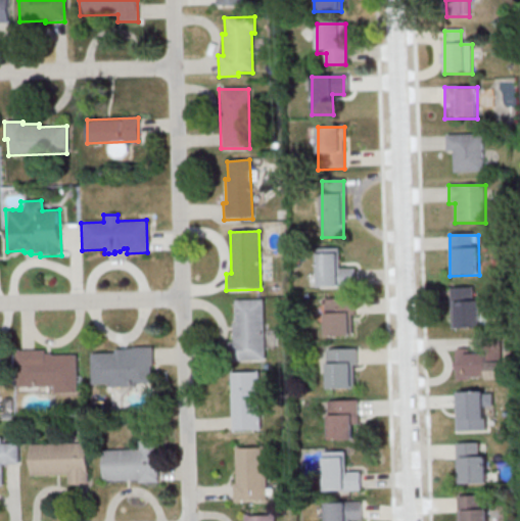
[(339,249),(318,249),(318,288),(353,288),(353,269),(339,269),(339,249)]
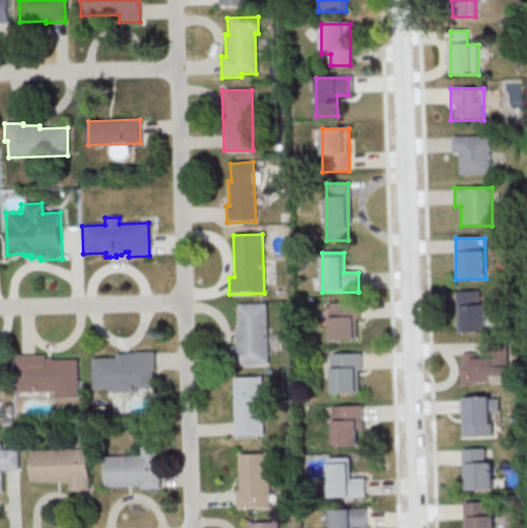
[(458,334),(485,334),(485,292),(458,292),(458,334)]
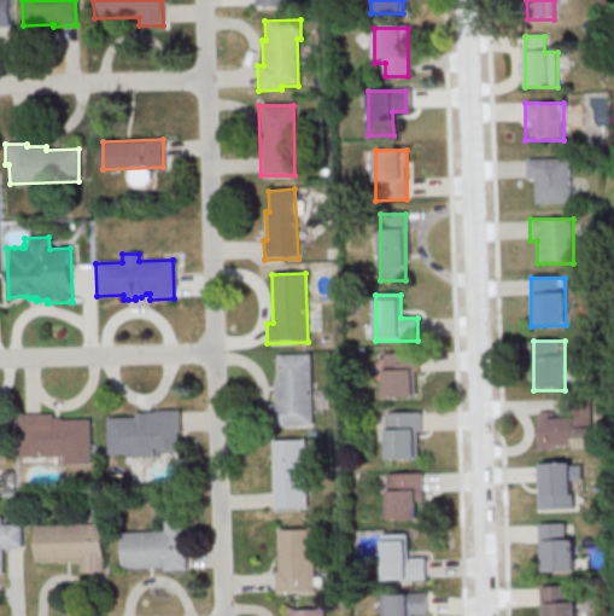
[(417,354),(382,354),(382,399),(417,399),(417,354)]
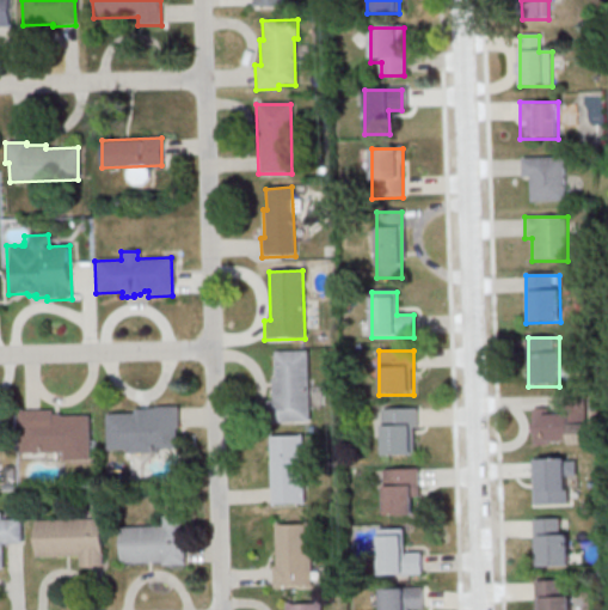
[(274,352),(306,352),(308,422),(266,424),(265,401),(271,401),(270,380),(275,379),(274,352)]
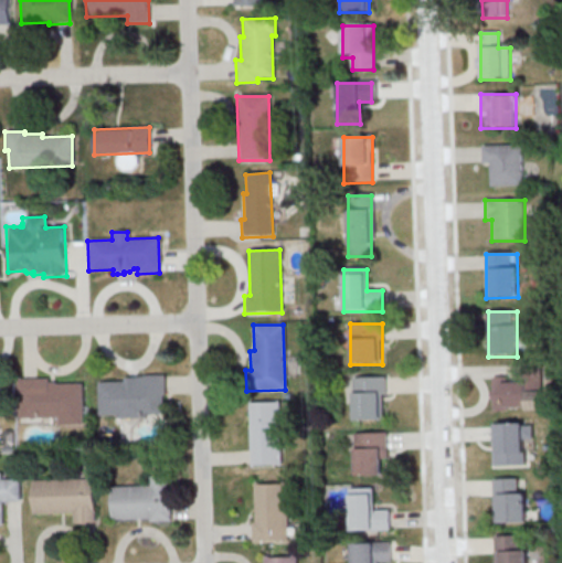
[(542,412),(542,370),(519,370),(519,379),(491,379),(491,412),(542,412)]
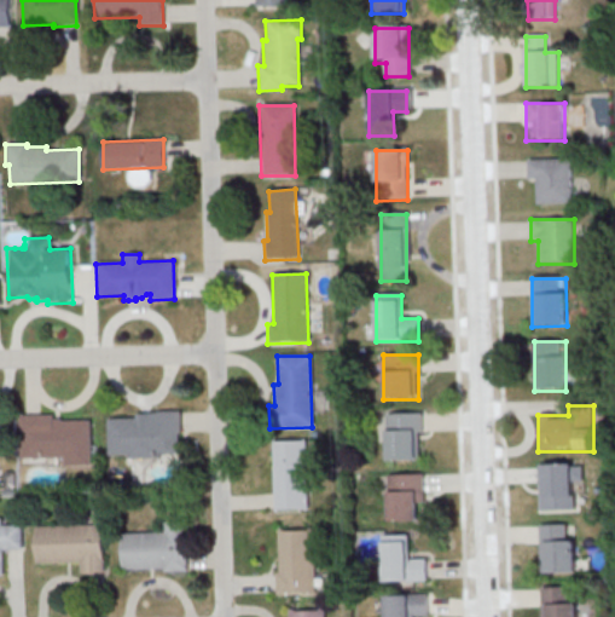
[(106,456),(127,456),(127,460),(157,459),(157,455),(177,454),(177,434),(179,434),(178,410),(133,411),(133,419),(105,419),(106,456)]
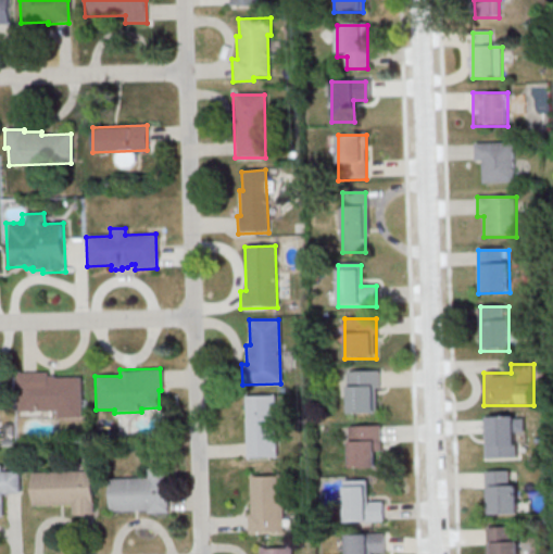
[(378,372),(347,372),(347,414),(378,414),(378,372)]
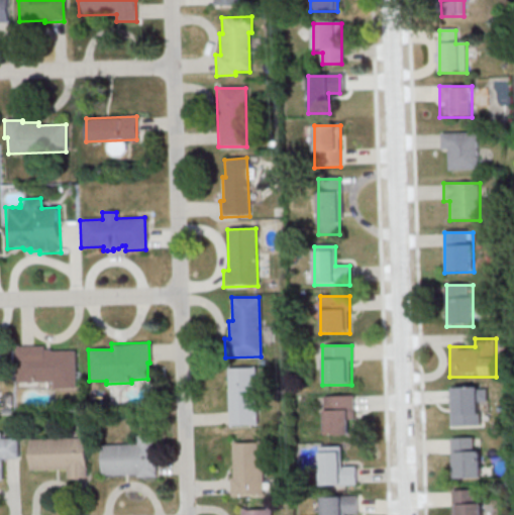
[(15,347),(15,383),(53,382),(54,390),(75,389),(74,351),(50,351),(50,349),(43,349),(43,346),(15,347)]
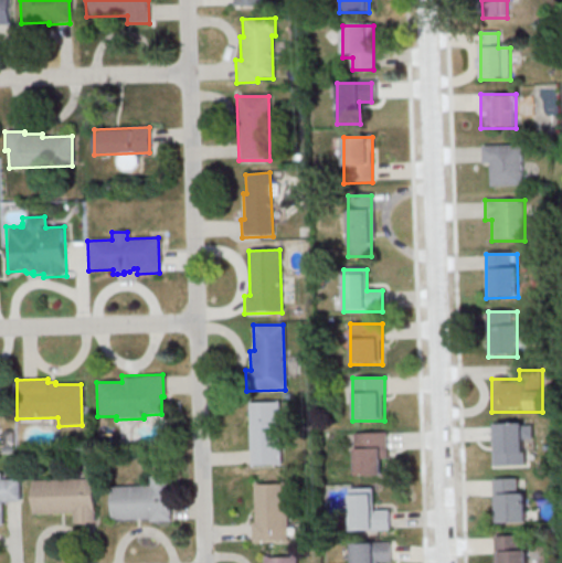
[(247,403),(277,402),(281,466),(251,467),(247,403)]
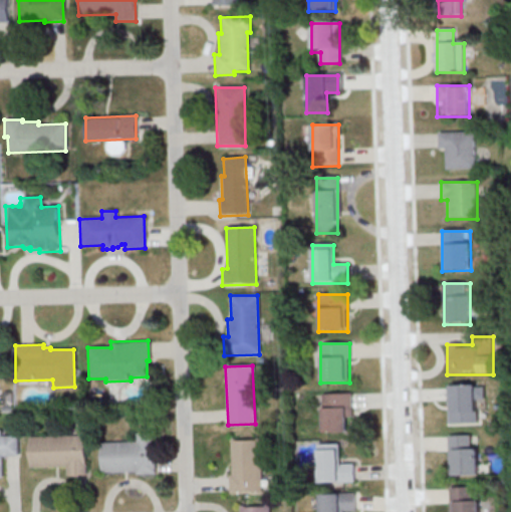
[(447,386),(447,425),(480,425),(480,386),(447,386)]
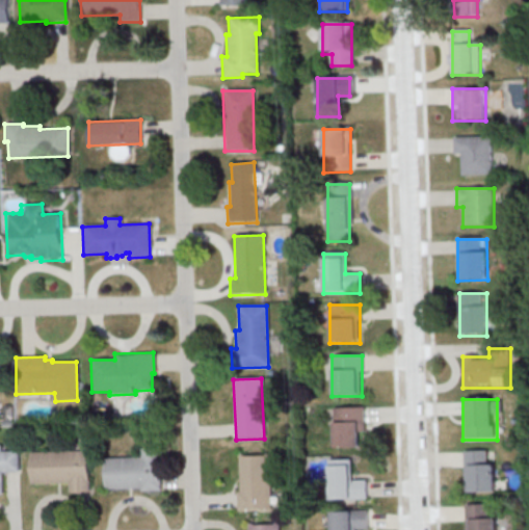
[(363,448),(363,408),(334,408),(334,448),(363,448)]
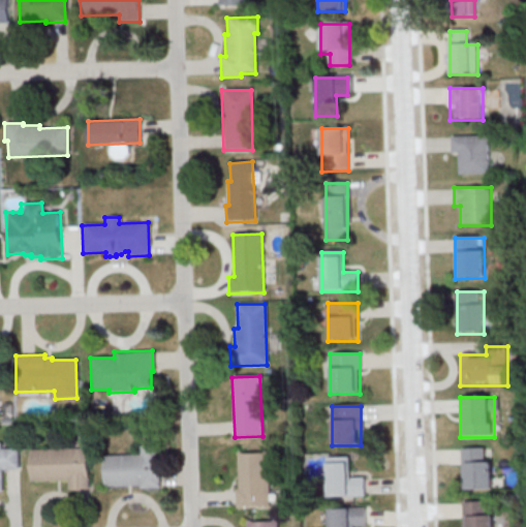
[(0,493),(2,493),(1,470),(18,470),(18,450),(0,451),(0,443),(0,493)]
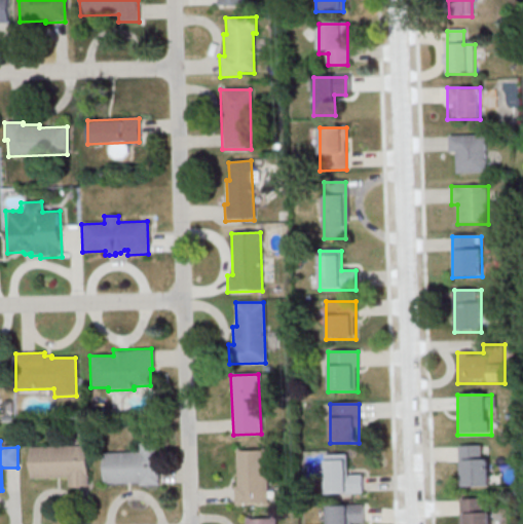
[(101,453),(138,452),(138,444),(155,444),(157,486),(138,487),(138,484),(102,485),(101,453)]
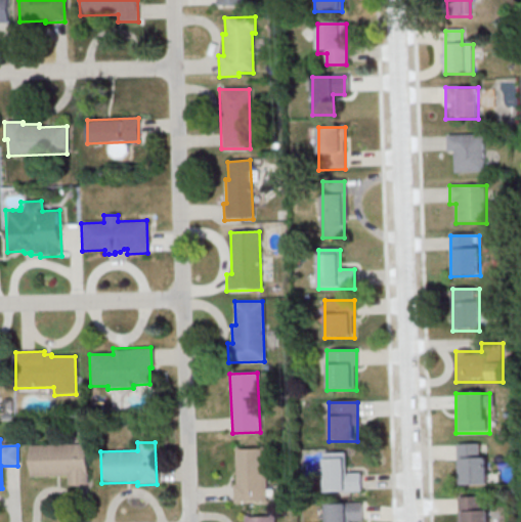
[(28,445),(86,444),(87,486),(67,486),(67,477),(29,478),(28,445)]
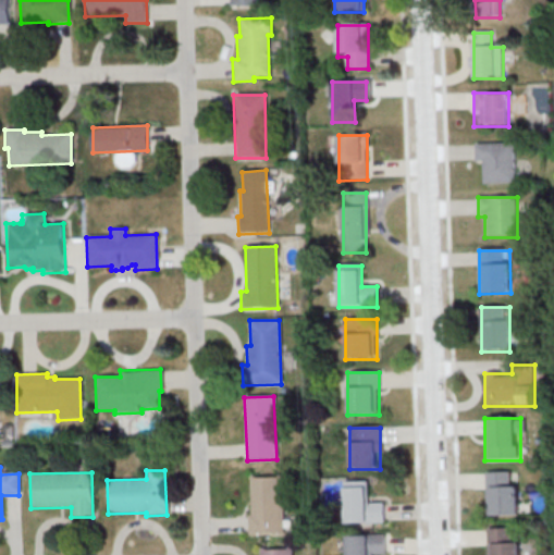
[(518,517),(518,485),(508,485),(508,472),(487,472),(487,517),(518,517)]
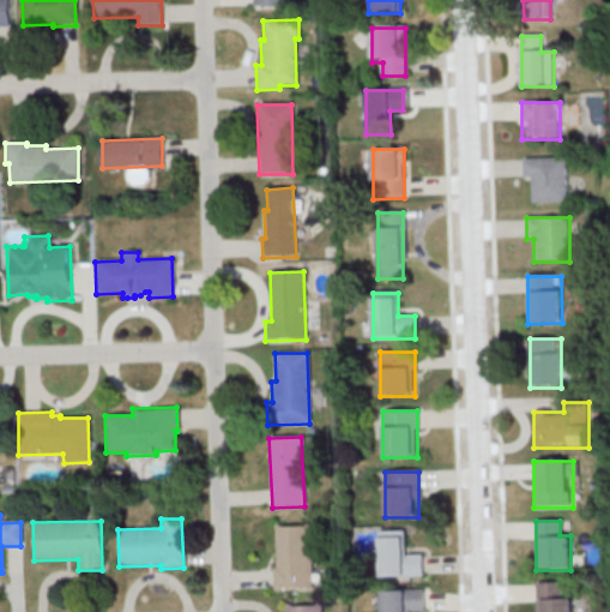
[(276,527),(310,526),(313,591),(275,592),(273,568),(277,568),(276,527)]
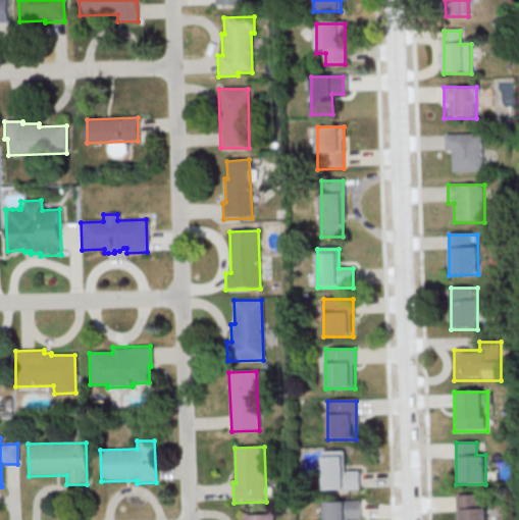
[(359,490),(359,472),(345,472),(345,452),(323,452),(323,490),(359,490)]
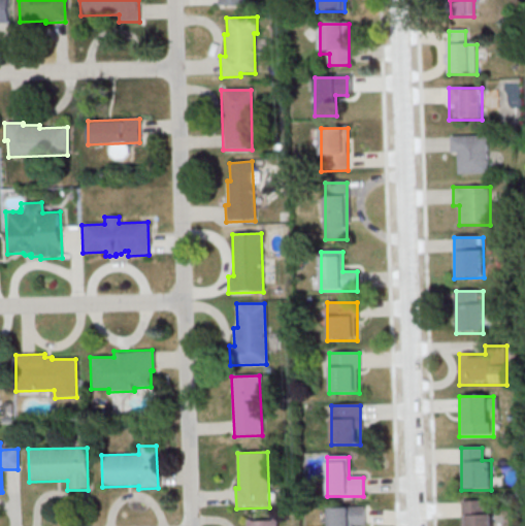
[(461,502),(461,525),(491,525),(491,501),(461,502)]
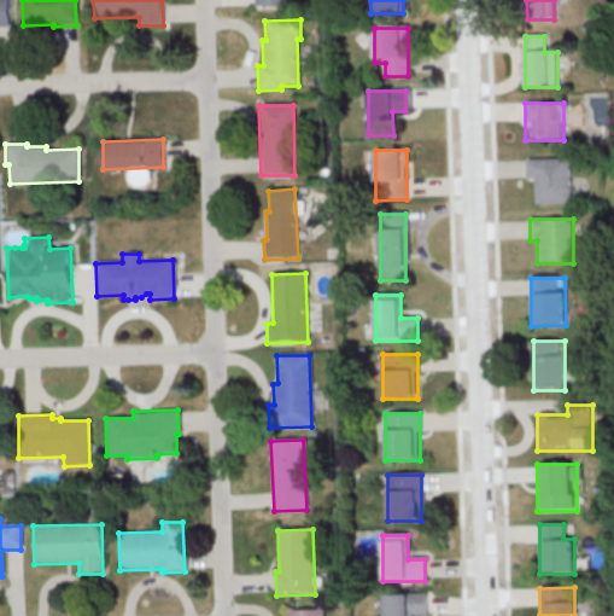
[(385,596),(384,615),(426,615),(426,596),(385,596)]
